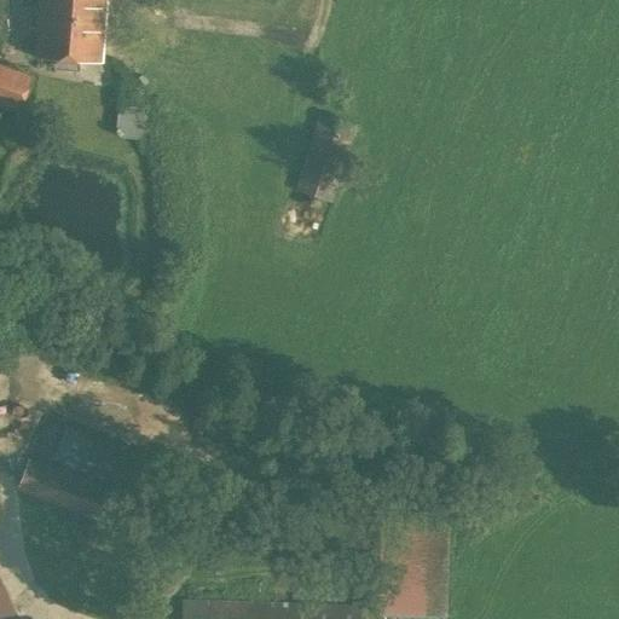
[(40,0),(36,56),(102,62),(106,9),(123,11),(125,0),(40,0)]
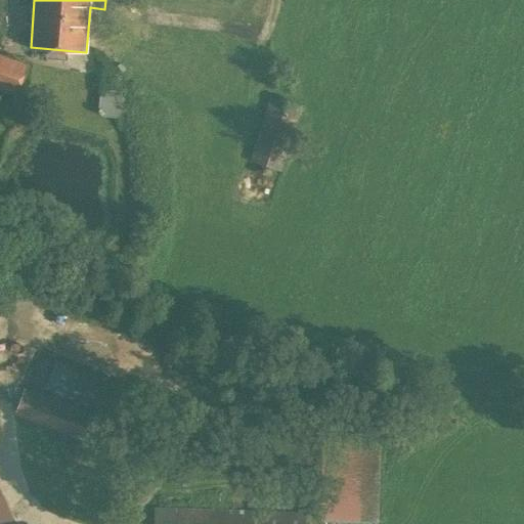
[(27,64),(0,54),(0,85),(16,92),(27,64)]
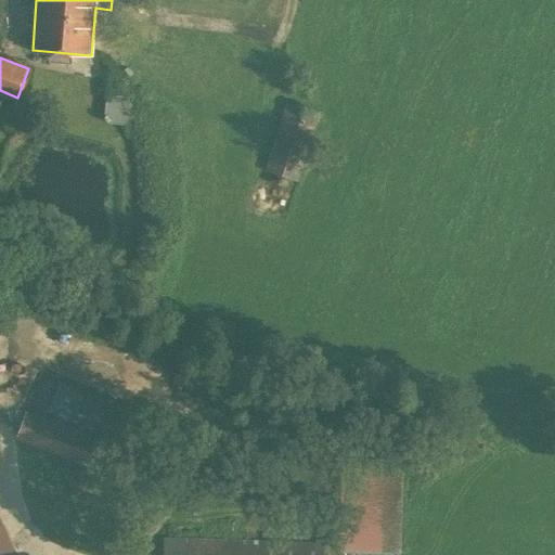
[(317,114),(288,105),(267,170),(296,180),(317,114)]
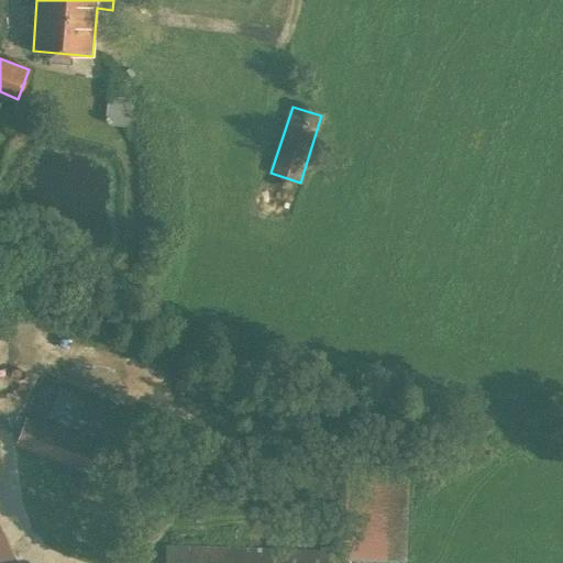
[(87,422),(94,403),(13,378),(8,398),(87,422)]
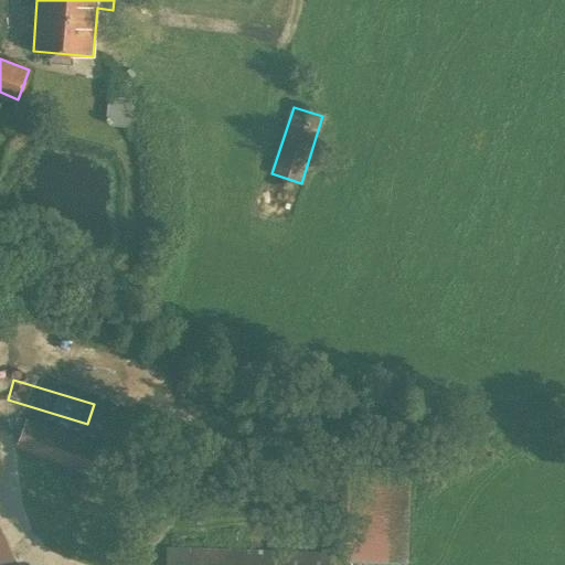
[(106,451),(23,419),(14,445),(96,476),(106,451)]
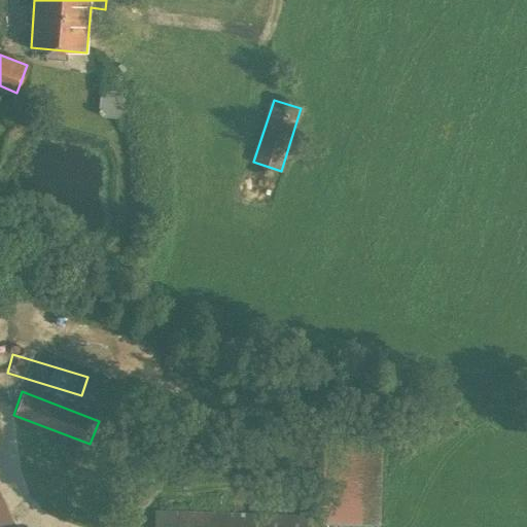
[(305,526),(305,512),(154,510),(153,526),(305,526)]
